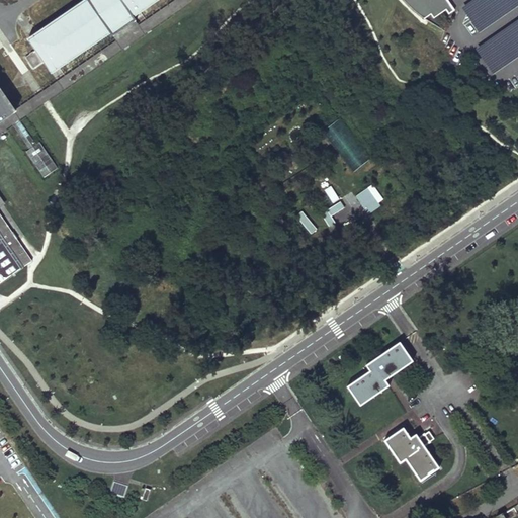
[(0,133),(192,0),(176,0),(16,110),(17,111),(0,122),(0,207),(4,205),(0,199),(0,133)]
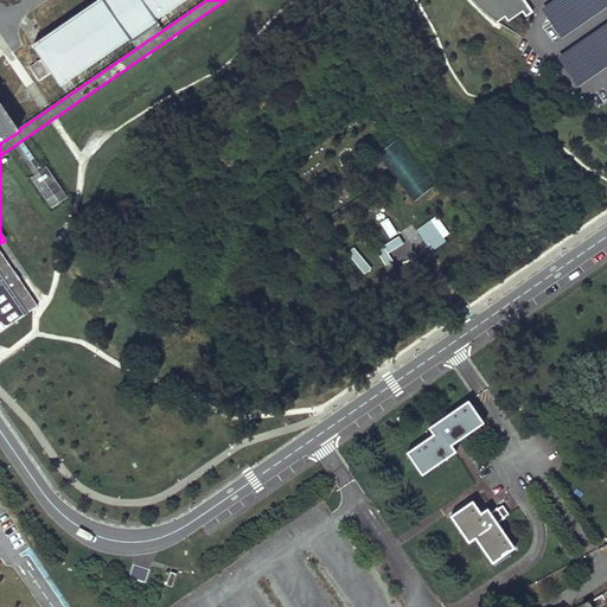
[(104,0),(36,48),(59,83),(129,36),(133,42),(159,24),(155,18),(180,0),(104,0)]
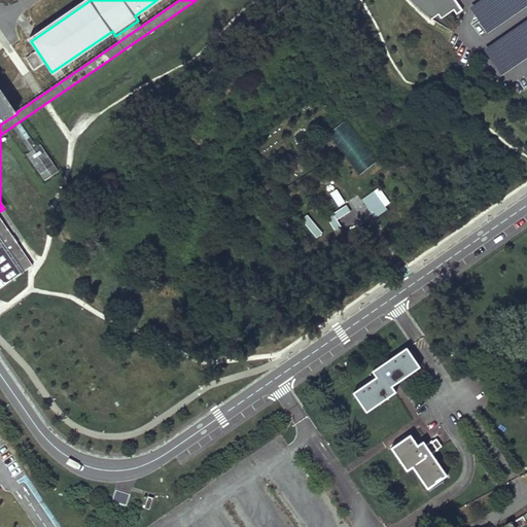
[(410,0),(412,2),(421,10),(431,20),(437,14),(441,19),(453,9),(456,14),(462,10),(454,0),(410,0)]
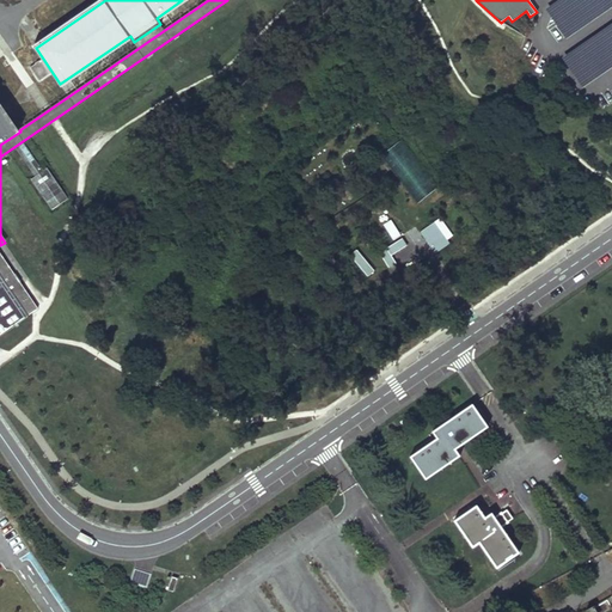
[(36,62),(28,68),(37,81),(46,77),(36,62)]
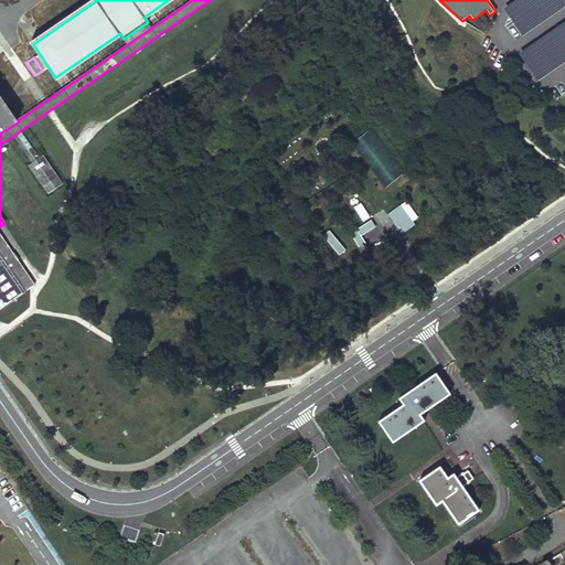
[(0,134),(19,121),(18,120),(0,95),(0,134)]
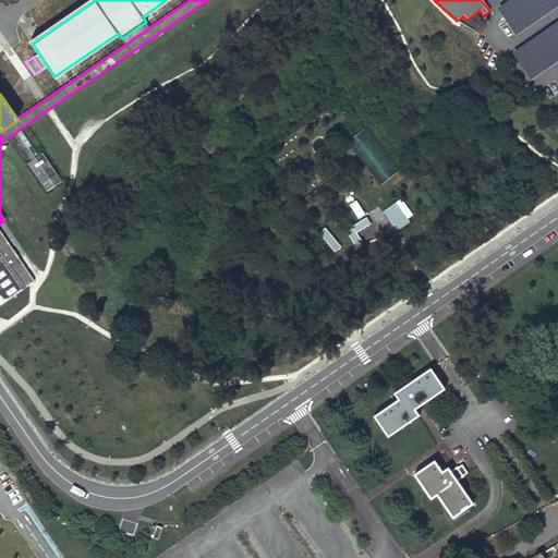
[(349,141),(383,182),(399,169),(365,128),(349,141)]
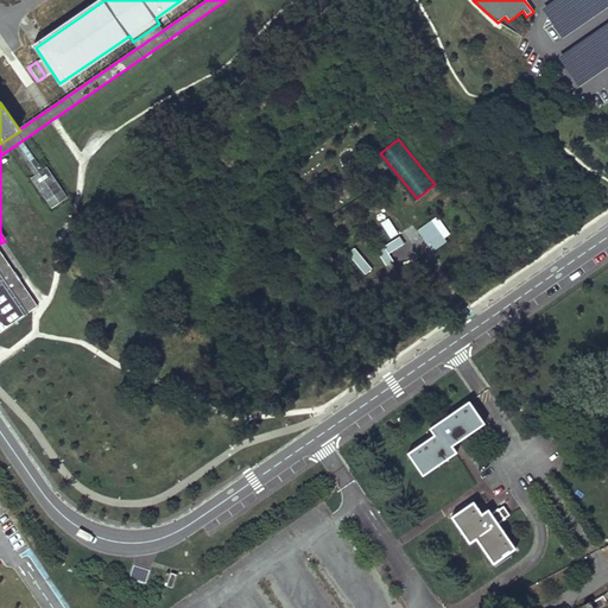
[(21,145),(0,158),(0,164),(36,220),(59,204),(21,145)]
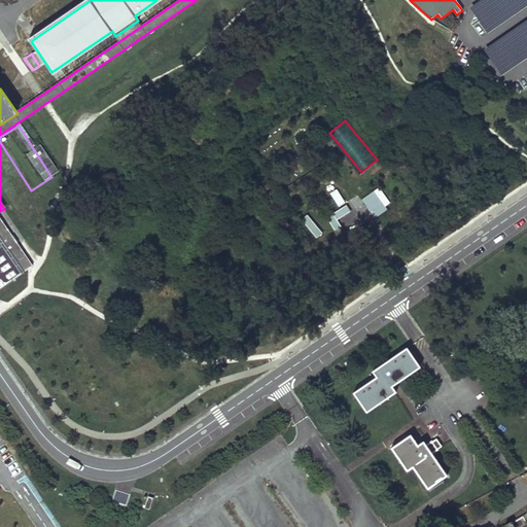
[(337,187),(329,191),(338,206),(345,202),(337,187)]
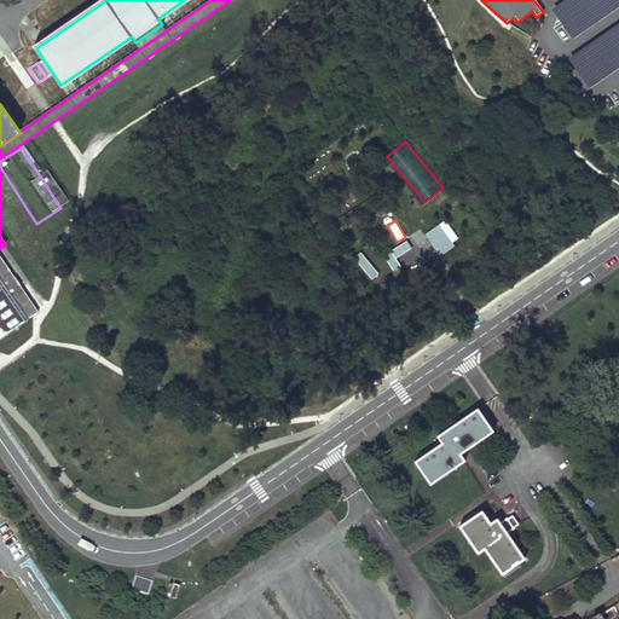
[(400,264),(397,258),(412,246),(406,238),(383,255),(393,268),(400,264)]
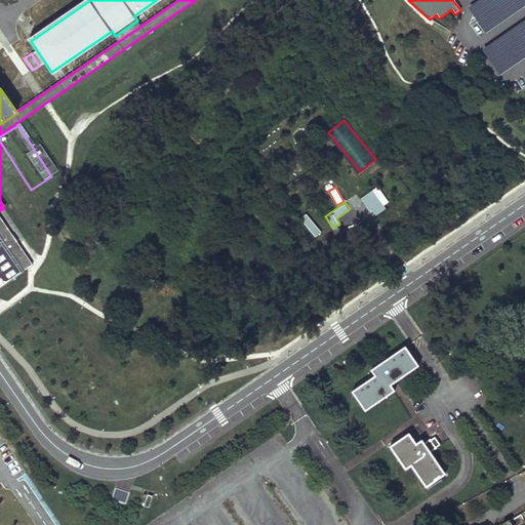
[(0,215),(0,287),(34,265),(0,215)]
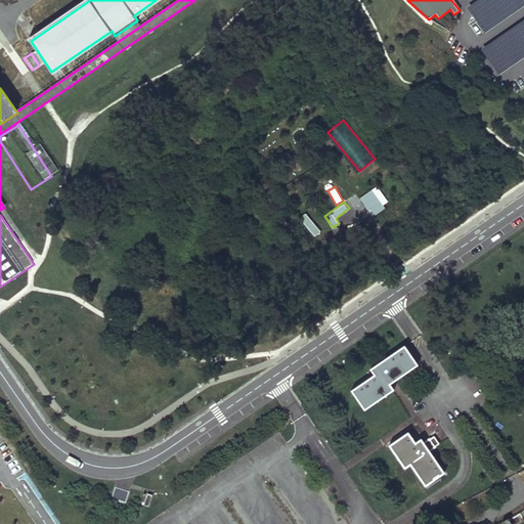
[(418,365),(404,346),(372,369),(375,375),(353,391),(366,409),(394,390),(390,384),(418,365)]
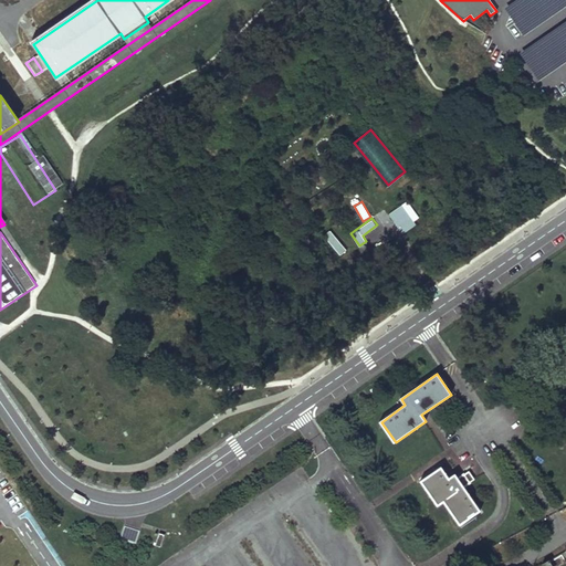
[(449,479),(441,468),(421,481),(438,505),(444,501),(460,524),(480,511),(464,486),(470,482),(464,473),(458,478),(454,474),(449,479)]
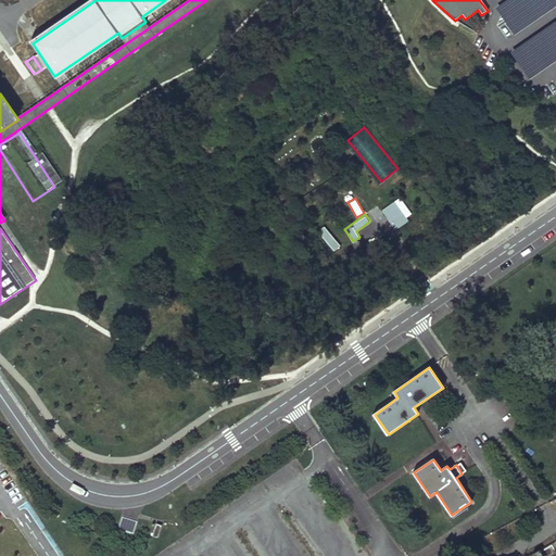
[(162,526),(156,523),(152,535),(159,538),(162,526)]
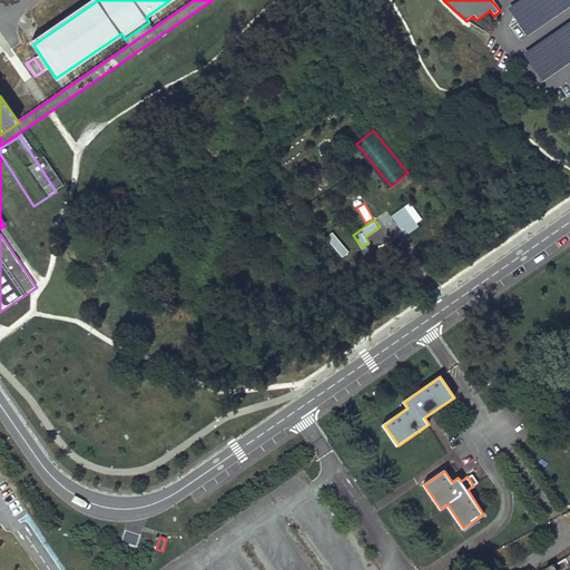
[(569,553),(544,569),(568,569),(569,569),(569,553)]
